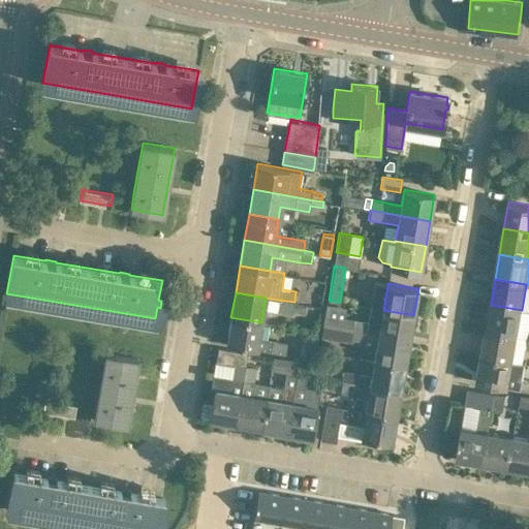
[(294,302),(277,300),(275,311),(291,314),(292,313),(304,314),(305,306),(293,304),(294,302)]
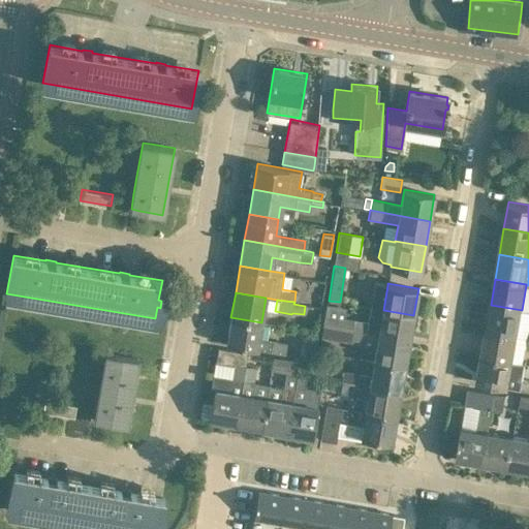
[(327,304),(322,325),(409,341),(413,315),(383,310),(369,307),(367,322),(344,318),(346,307),(327,304)]
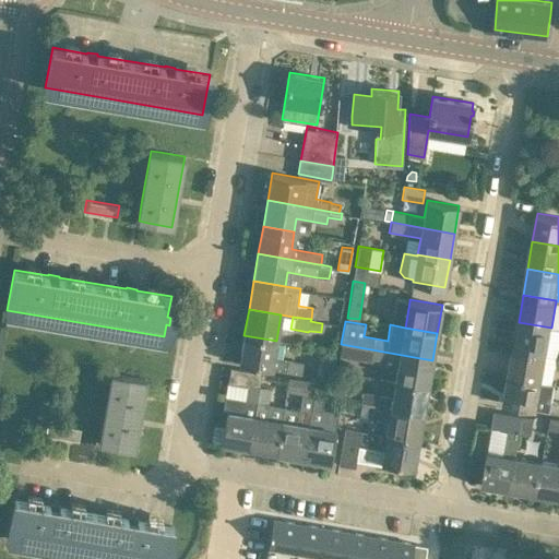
[(551,328),(519,322),(513,348),(547,354),(551,328)]
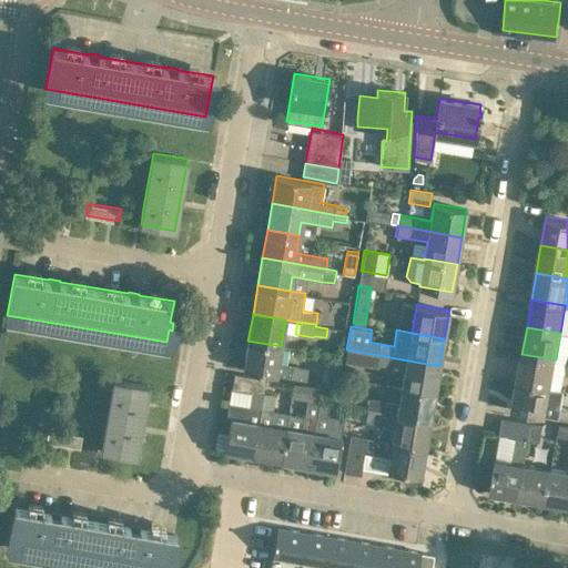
[(243,368),(276,374),(305,379),(307,368),(277,363),(281,346),(247,341),(243,368)]
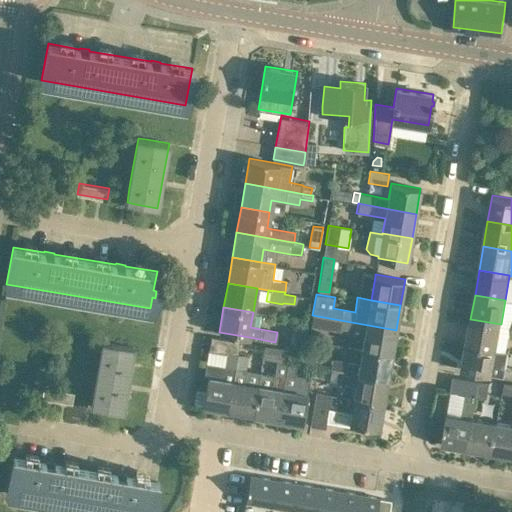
[(362,348),(392,354),(396,330),(312,315),(310,327),(364,336),(362,348)]
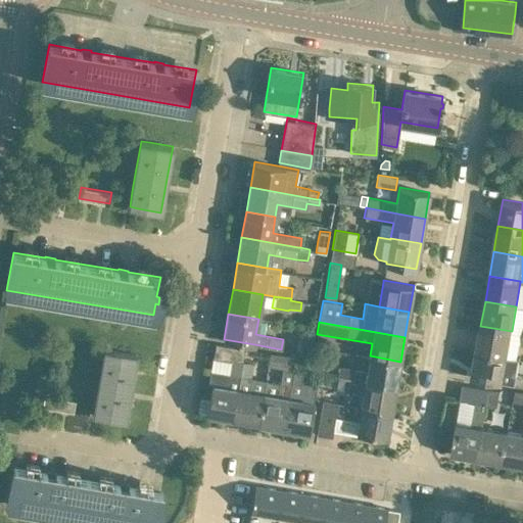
[(480,326),(476,350),(507,357),(512,331),(480,326)]
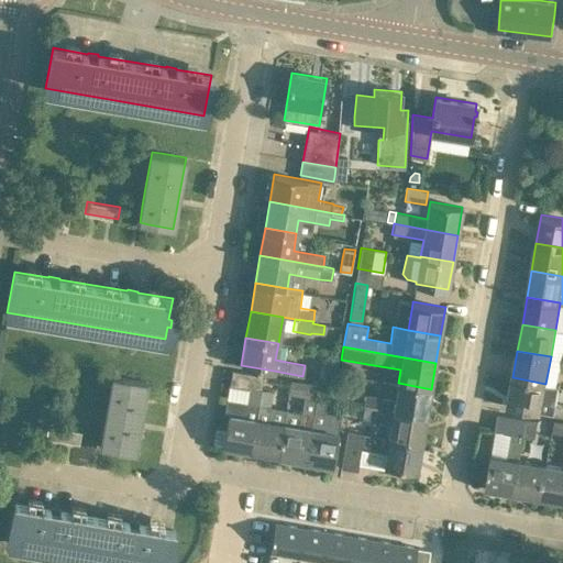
[(321,353),(318,375),(331,377),(334,355),(321,353)]
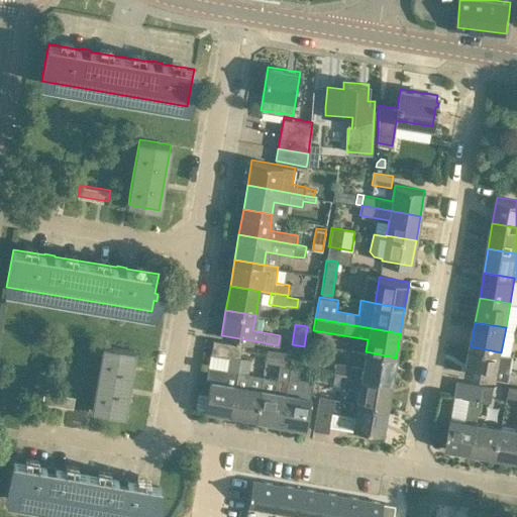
[(228,413),(233,383),(238,355),(239,355),(241,342),(231,341),(229,354),(227,369),(208,366),(206,380),(209,380),(204,409),(228,413)]
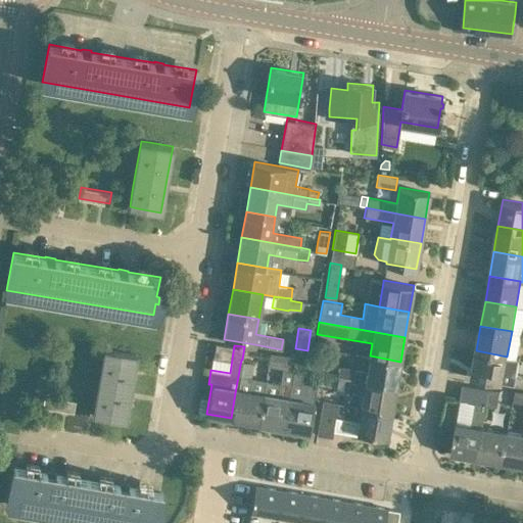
[(125,421),(128,403),(131,387),(134,371),(136,353),(113,349),(113,350),(105,348),(102,365),(99,382),(96,398),(93,415),(102,416),(102,417),(125,421)]
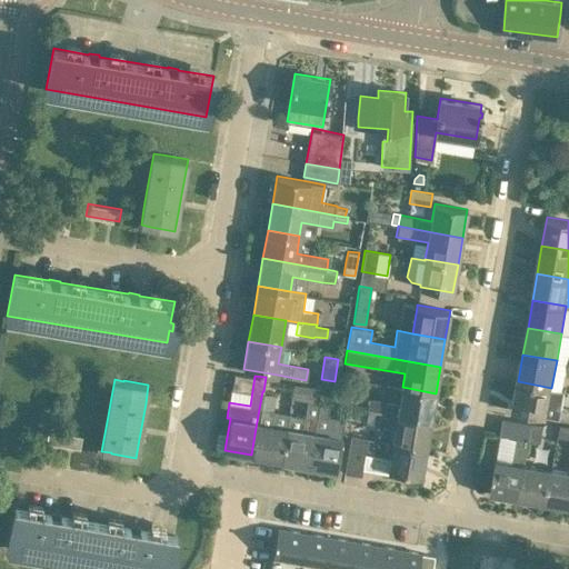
[(513,410),(547,416),(568,420),(568,408),(561,408),(565,390),(551,388),(518,381),(513,410)]
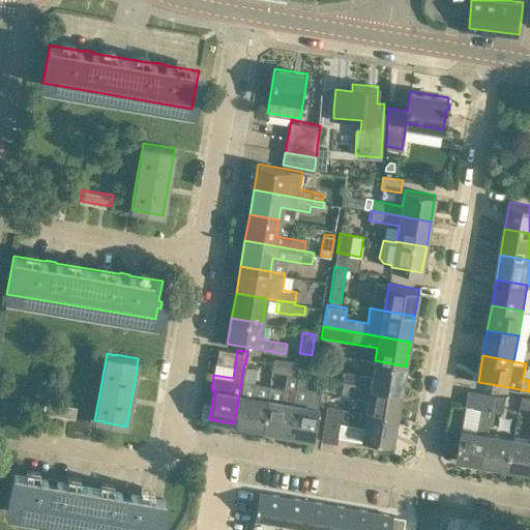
[(344,370),(342,381),(401,392),(406,366),(375,360),(373,375),(344,370)]
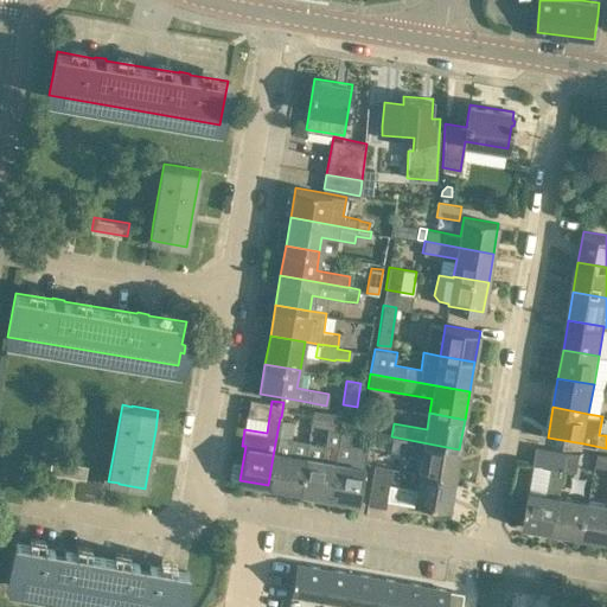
[(281,417),(280,417),(274,449),(268,485),(299,491),(305,455),(288,453),(294,420),(281,417)]
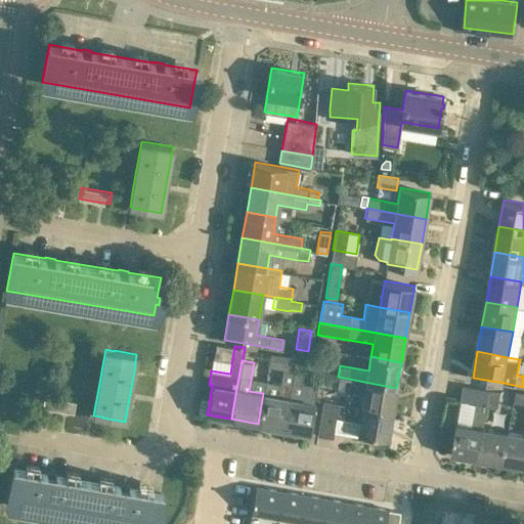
[(282,428),(288,397),(292,370),(282,368),(277,396),(263,393),(258,424),(282,428)]
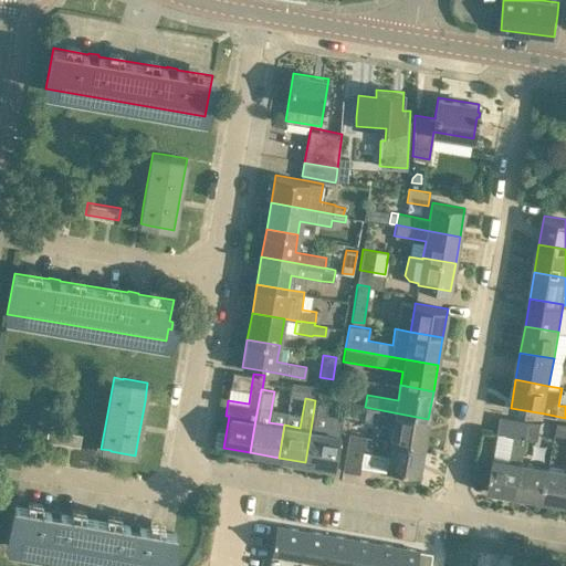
[(339,435),(338,435),(343,416),(325,412),(327,401),(315,400),(311,429),(305,462),(334,467),(338,446),(339,435)]
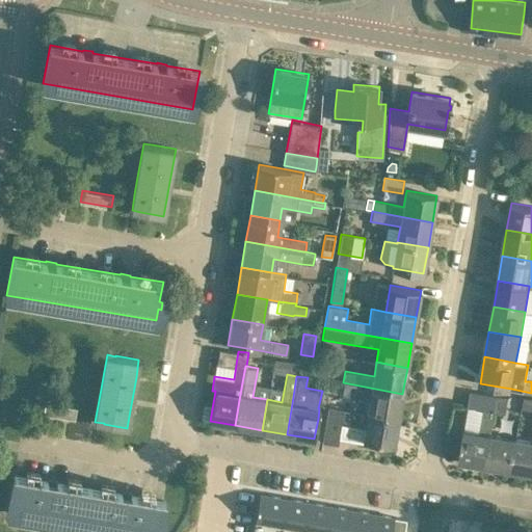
[(370,399),(367,414),(398,419),(402,394),(343,382),(324,379),(322,391),(370,399)]
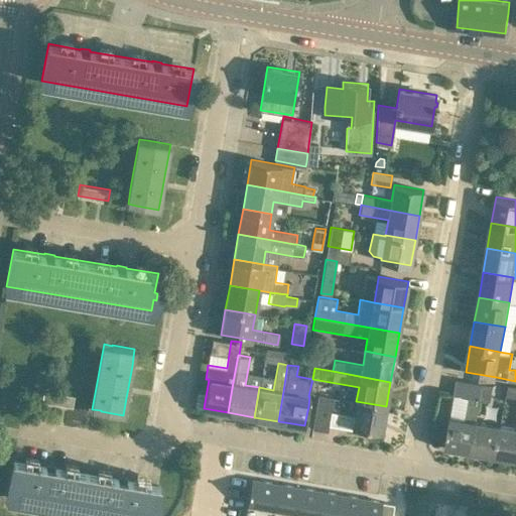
[(445,446),(470,450),(476,420),(480,398),(482,383),(457,379),(455,394),(445,446)]
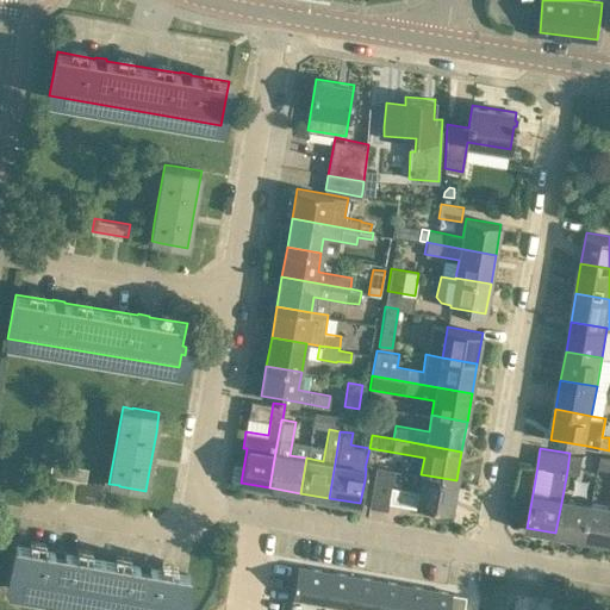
[(583,455),(570,453),(567,471),(580,473),(583,455)]
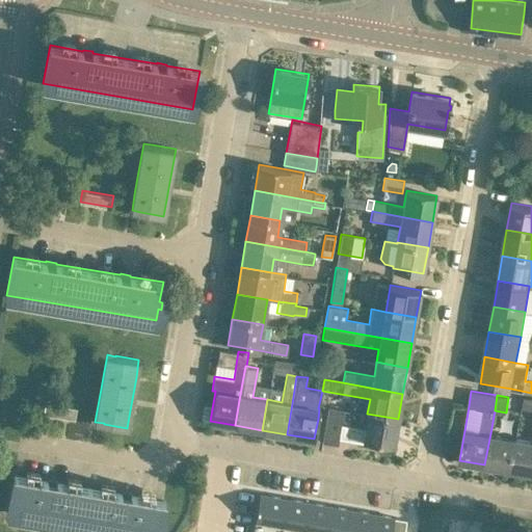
[(44,414),(75,419),(77,407),(46,402),(44,414)]
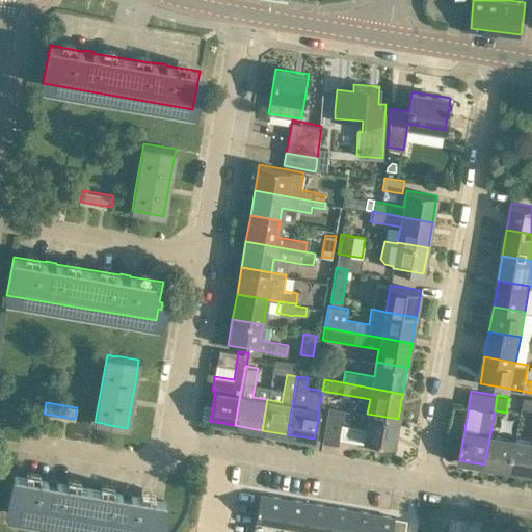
[(338,443),(339,437),(364,442),(364,440),(394,445),(398,419),(367,414),(365,428),(341,424),(344,408),(328,406),(322,441),(338,443)]
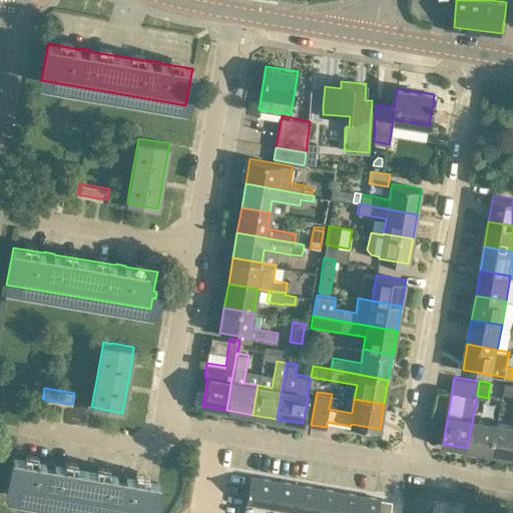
[(498,423),(473,418),(467,448),(493,452),(498,423)]
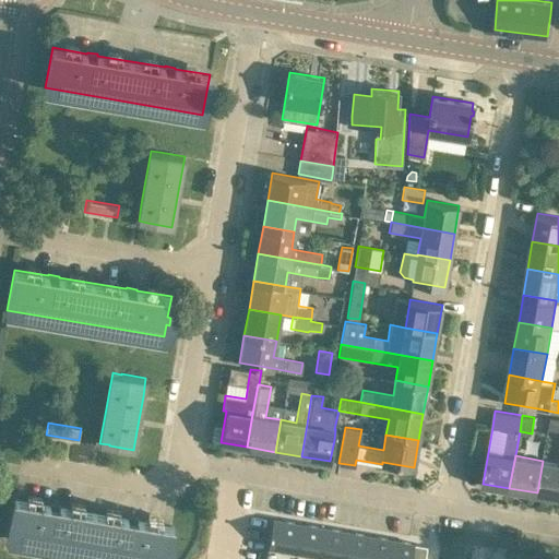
[(537,492),(558,496),(558,463),(543,461),(537,492)]
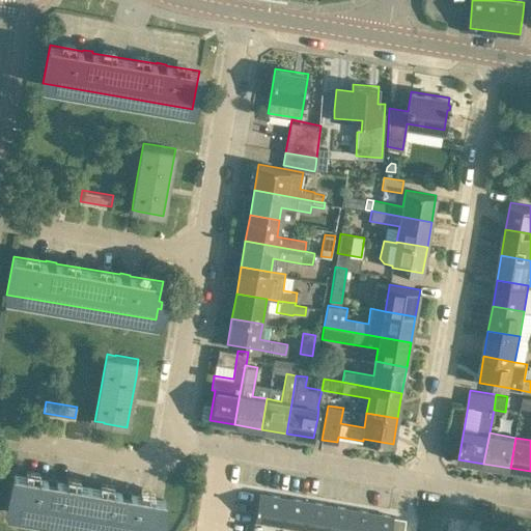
[(47,478),(15,473),(7,511),(124,530),(158,530),(164,498),(131,493),(131,492),(121,490),(121,491),(57,480),(57,479),(48,477),(47,478)]
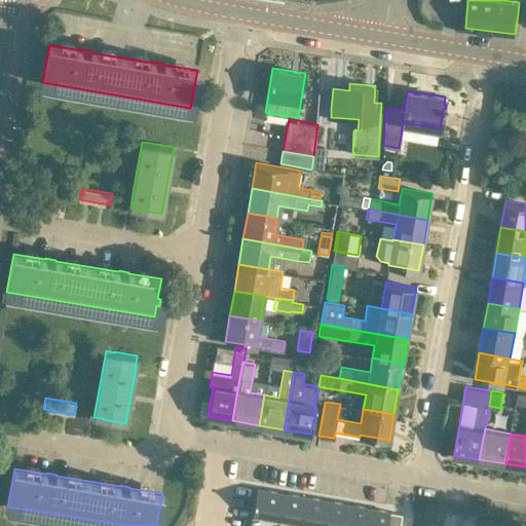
[(250,525),(273,525),(280,490),(257,486),(250,525)]
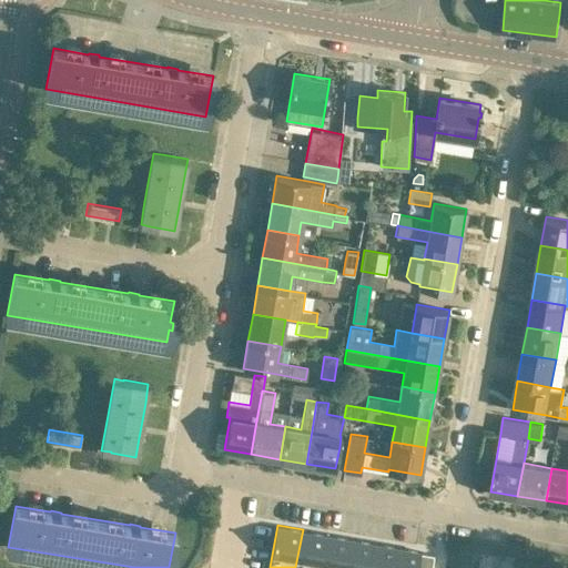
[(303,529),(295,567),(320,567),(326,534),(303,529)]
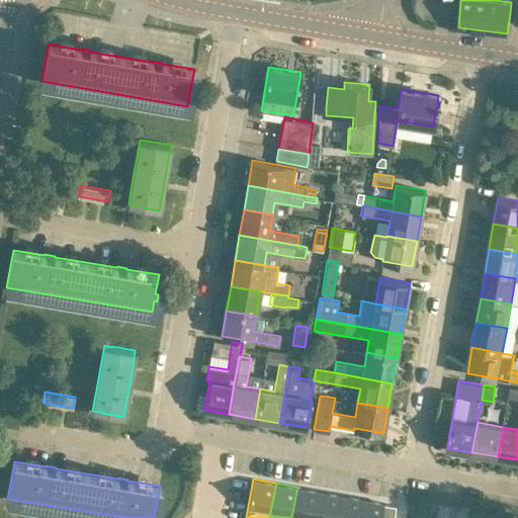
[(297,487),(291,517),(314,517),(319,491),(297,487)]
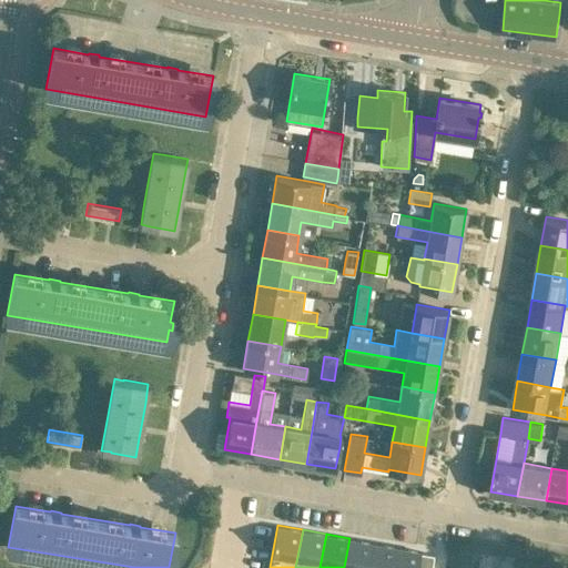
[(344,567),(368,567),(373,541),(350,538),(344,567)]
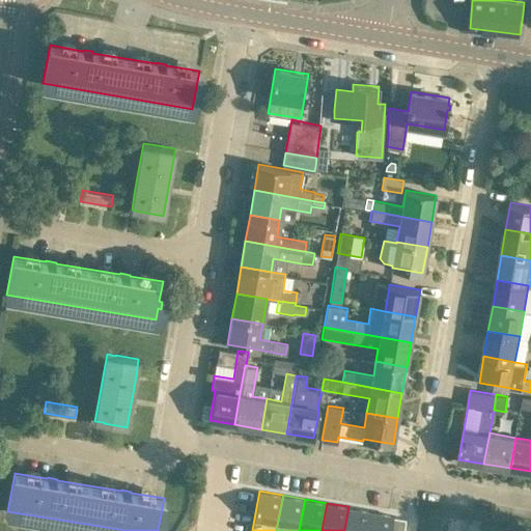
[(367,530),(371,510),(348,506),(344,530),(367,530)]
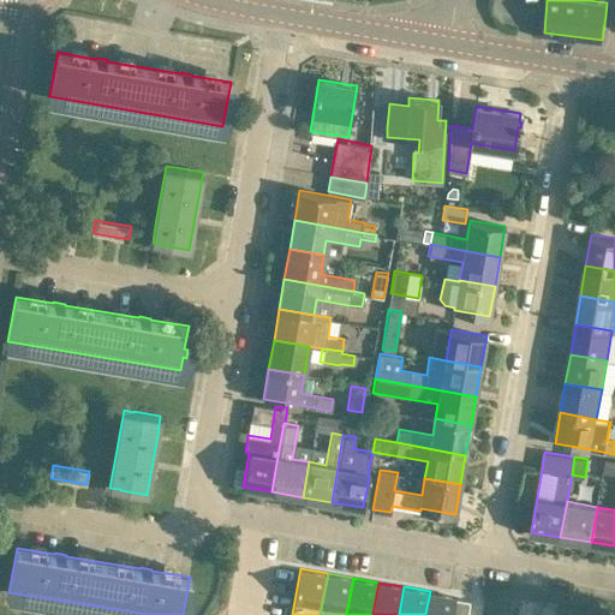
[(453,614),(454,607),(457,597),(457,596),(430,591),(425,614),(453,614)]
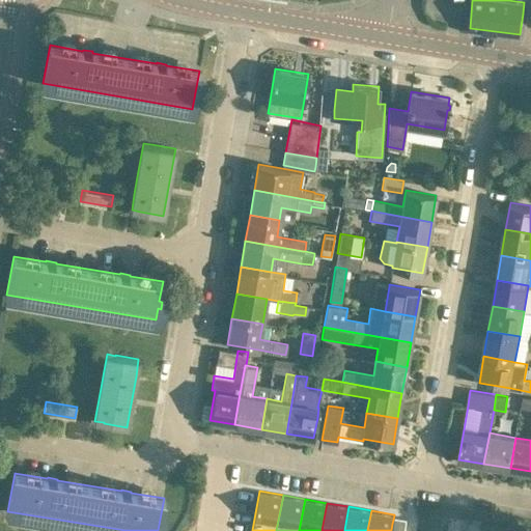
[(394,515),(392,524),(403,526),(404,518),(394,515)]
